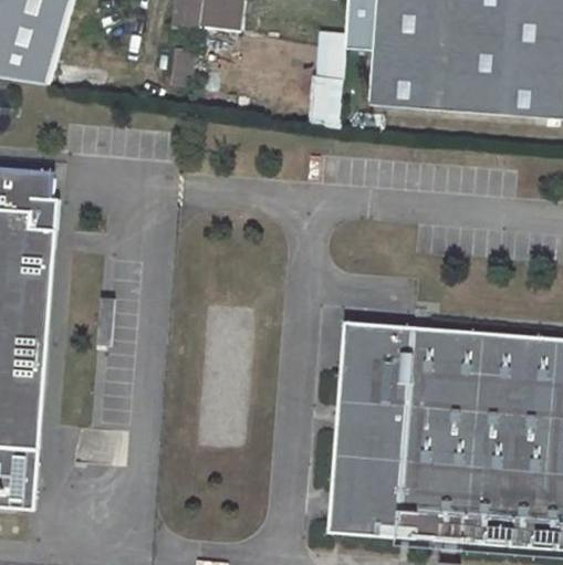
[(0,75),(52,84),(76,0),(0,0),(0,75)]
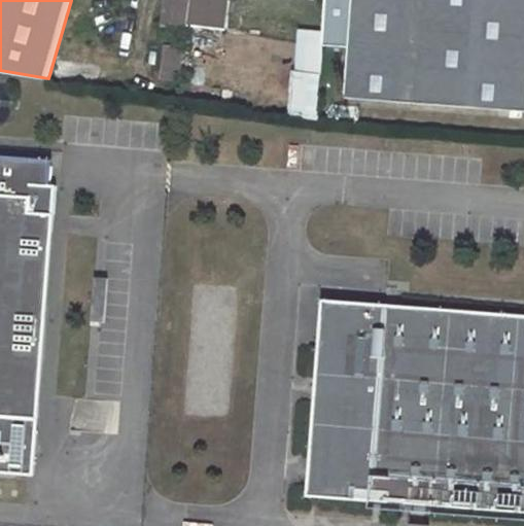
[(186,0),(163,0),(159,26),(182,30),(186,0)]
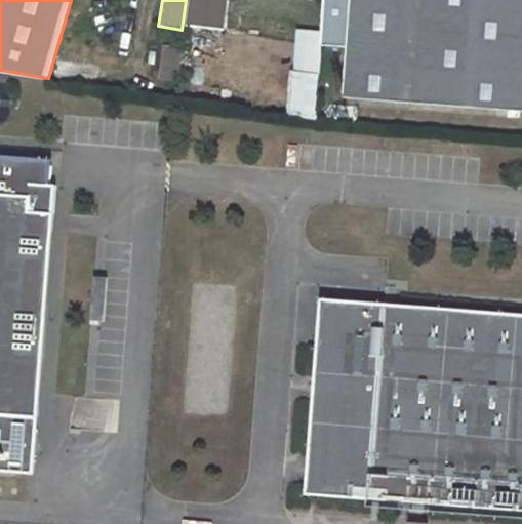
[(324,0),(321,46),(345,48),(348,0),(324,0)]
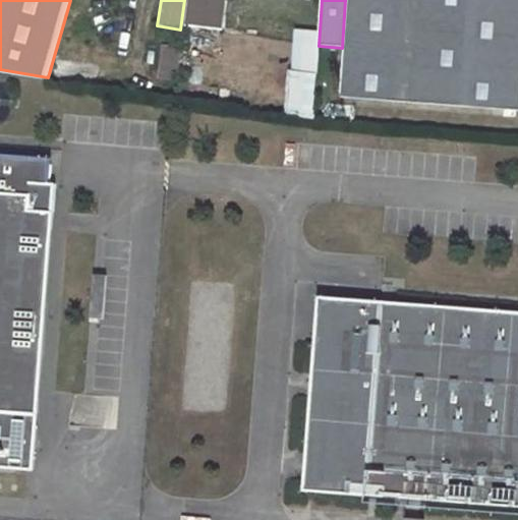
[(517,0),(345,0),(342,48),(339,97),(517,109),(517,0)]
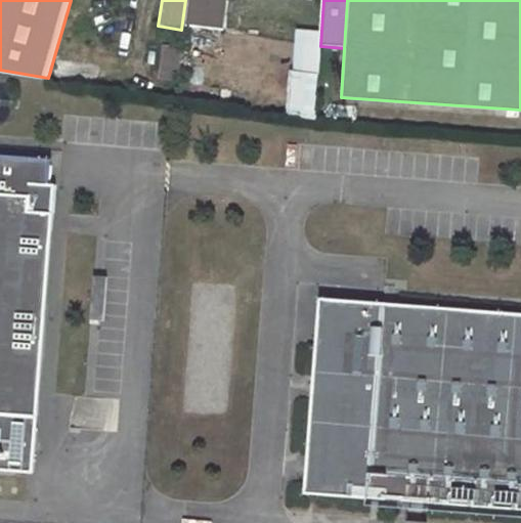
[(285,117),(311,117),(312,30),(286,29),(285,117)]
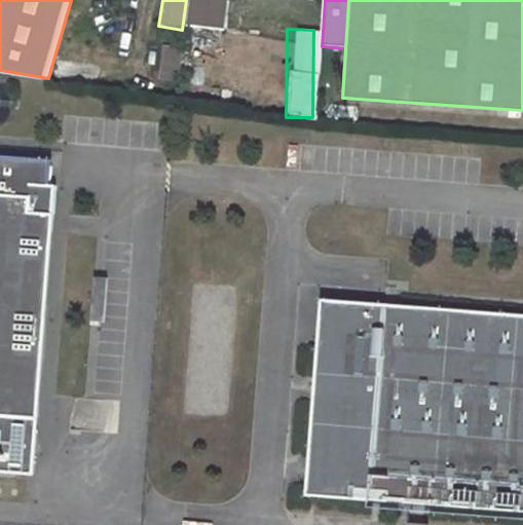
[(181,42),(171,41),(170,48),(164,47),(160,78),(176,80),(181,42)]
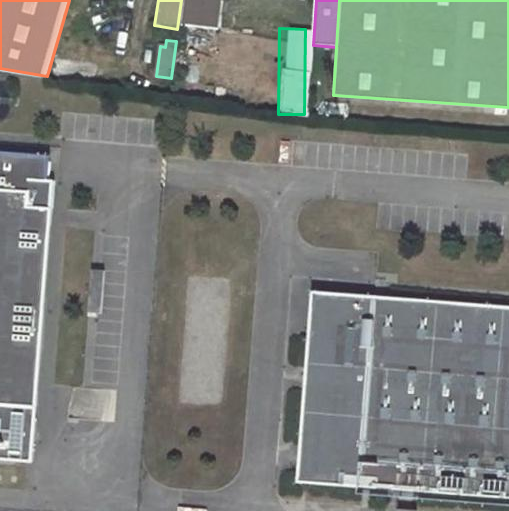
[(0,459),(22,461),(23,449),(29,450),(49,183),(42,182),(44,163),(25,162),(25,155),(0,152),(0,459)]
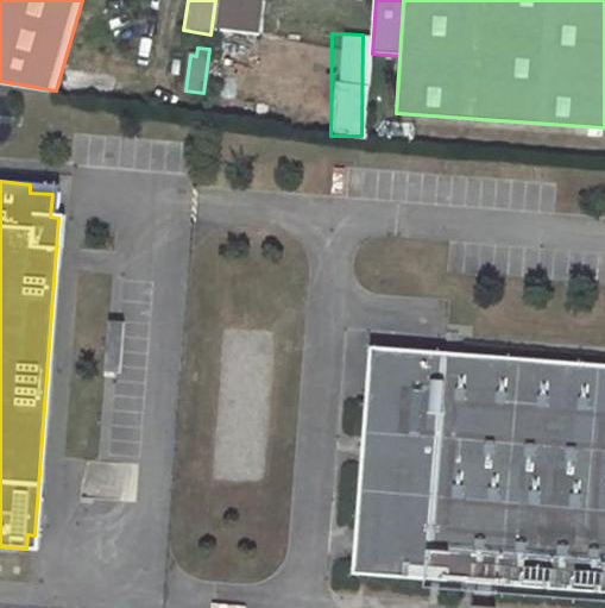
[(604,363),(371,346),(354,575),(604,593),(604,363)]
